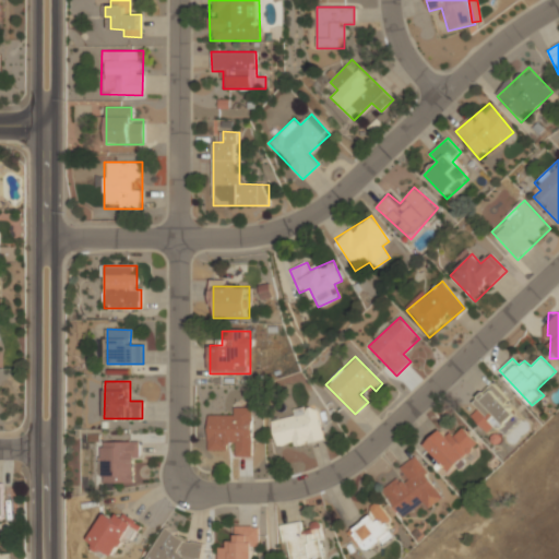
[(510,401),(494,383),(473,402),(478,407),(471,415),(487,432),(496,425),(504,435),(521,420),(506,404),(510,401)]
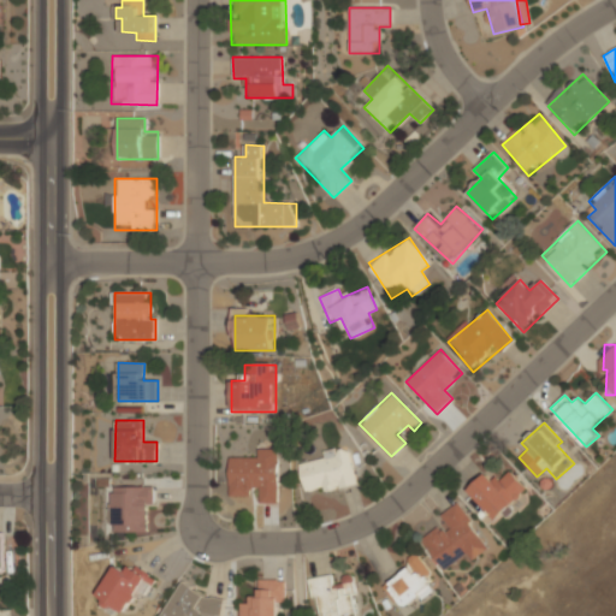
[(359,484),(349,446),(297,460),(306,497),(359,484)]
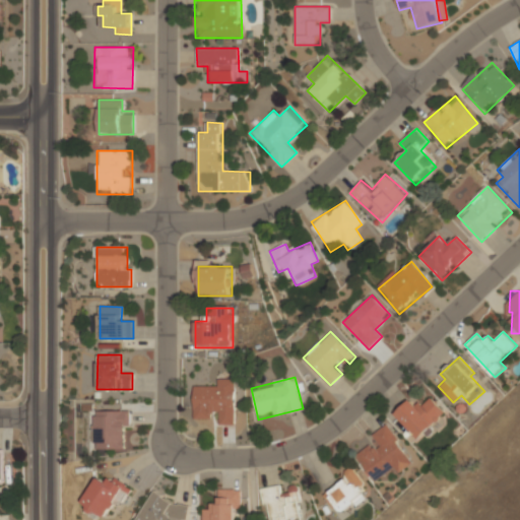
[(194,388),(194,421),(216,421),(216,426),(236,426),(236,380),(217,380),(217,388),(194,388)]
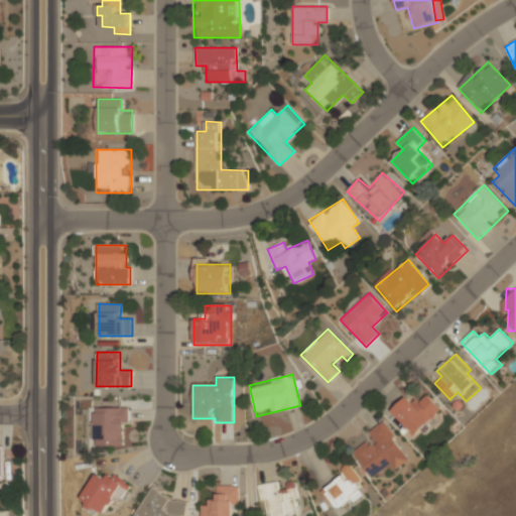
[(408,395),(392,410),(414,434),(441,409),(427,394),(417,404),(408,395)]
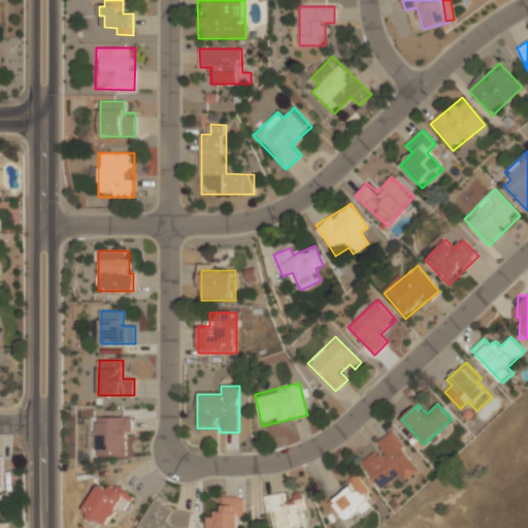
[(132,418),(95,417),(94,456),(126,457),(127,432),(132,432),(132,418)]
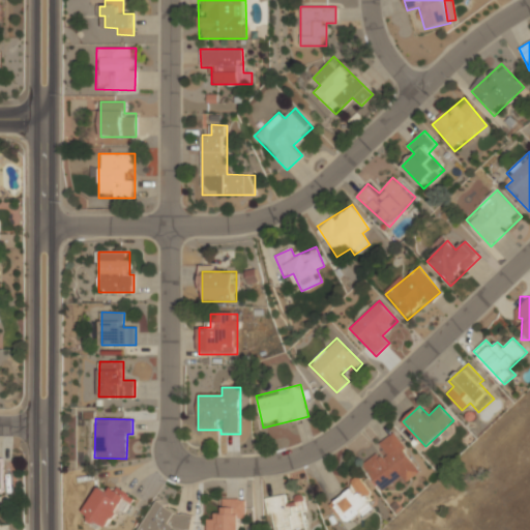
[(420,472),(394,432),(377,444),(381,450),(362,463),(381,491),(403,476),(406,481),(420,472)]
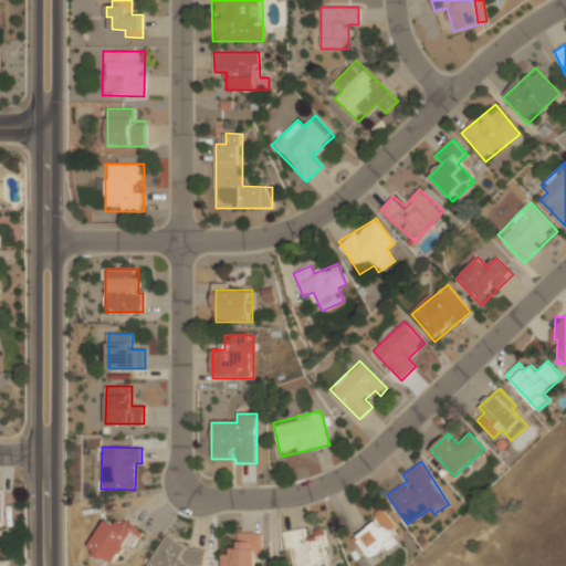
[(369,561),(401,540),(384,513),(352,535),(369,561)]
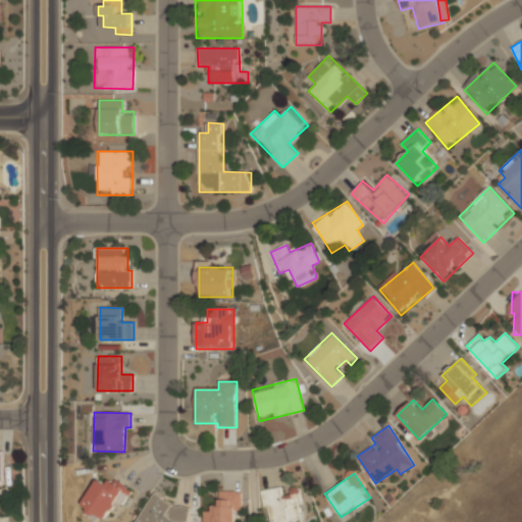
[(105,520),(116,502),(122,505),(132,489),(112,478),(108,485),(97,478),(81,506),(105,520)]
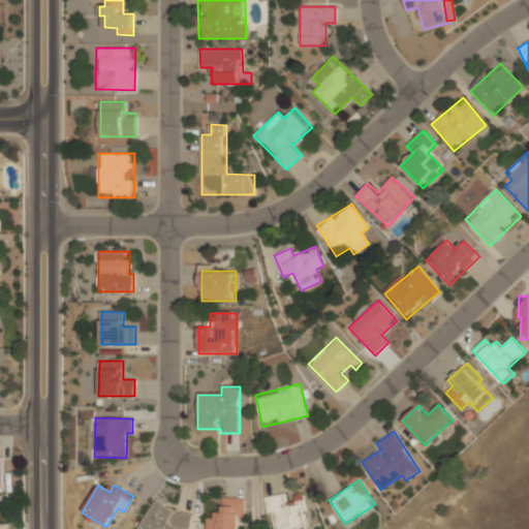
[(268,496),(273,528),(307,528),(302,493),(293,494),(294,500),(286,502),(284,493),(268,496)]
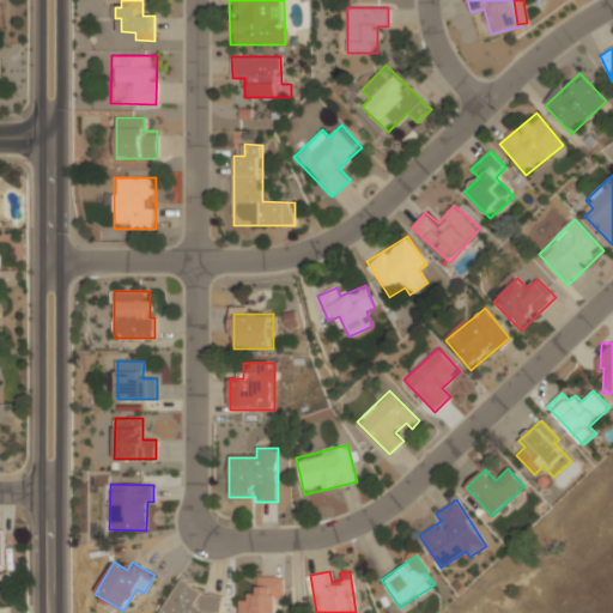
[(217,612),(224,602),(181,577),(159,612),(217,612)]
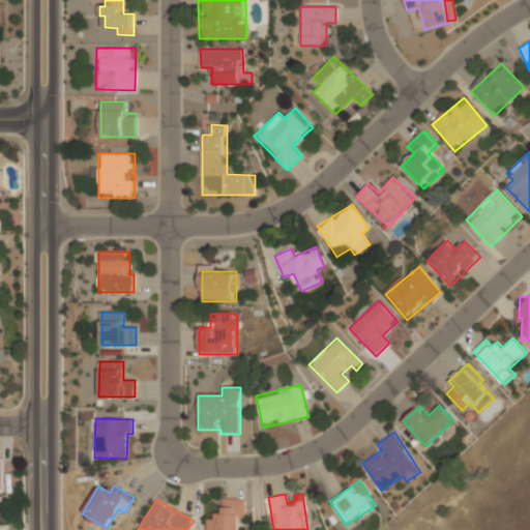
[(245,499),(223,499),(223,512),(214,512),(214,519),(206,519),(206,529),(238,529),(239,519),(245,519),(245,499)]
